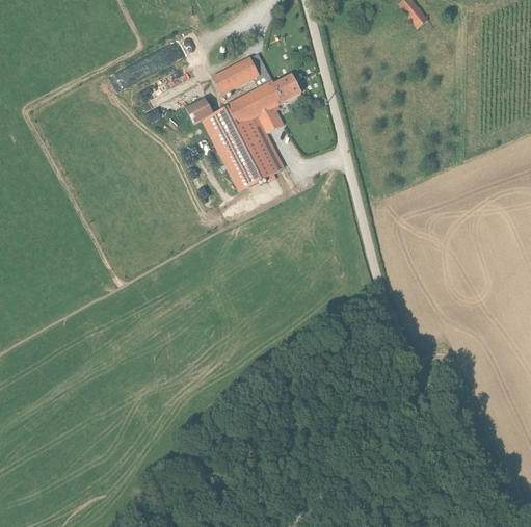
[(397,0),(396,1),(416,26),(427,17),(414,0),(397,0)]
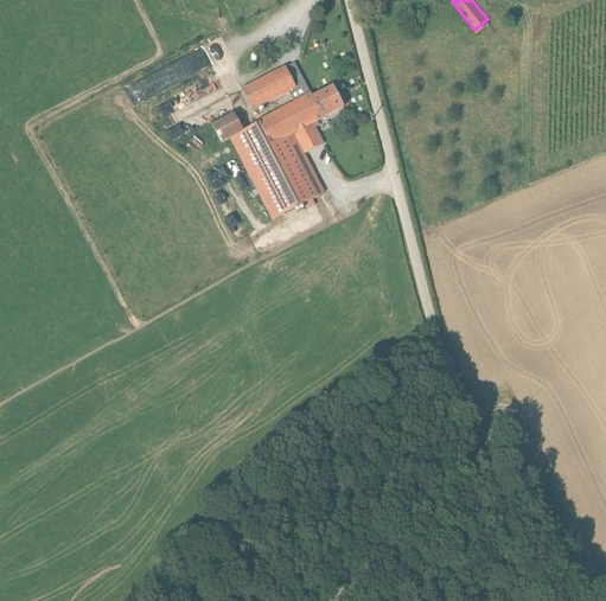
[(293,98),(310,90),(293,59),(284,64),(240,87),(252,109),(257,106),(259,104),(288,89),(293,98)]
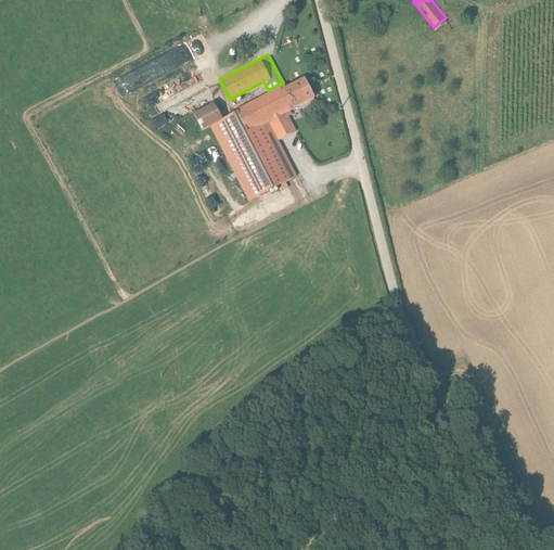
[(268,120),(277,138),(295,128),(287,114),(291,112),(290,109),(312,96),(303,77),(285,86),(283,82),(268,90),(234,107),(235,110),(247,130),(268,120)]
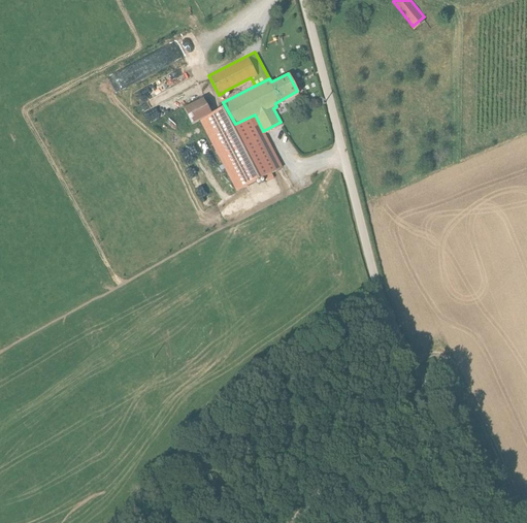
[(199,118),(211,111),(202,96),(183,106),(191,123),(199,118)]
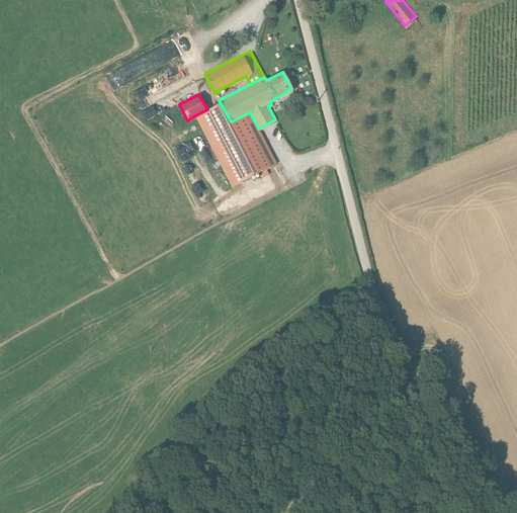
[(207,109),(195,115),(231,185),(257,171),(259,170),(265,167),(276,161),(258,129),(250,112),(231,121),(220,102),(207,109)]
